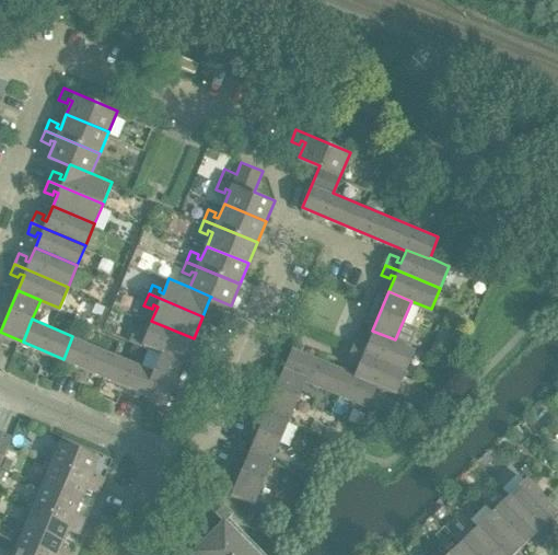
[(194,338),(151,321),(146,334),(141,333),(143,328),(136,325),(130,337),(162,350),(185,360),(194,338)]
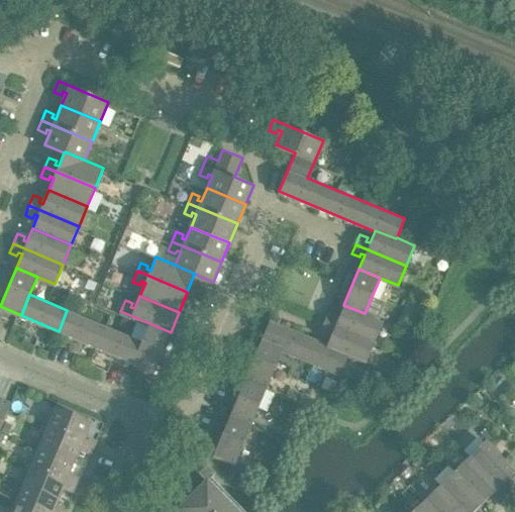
[(375,341),(383,321),(365,313),(343,305),(338,319),(334,317),(335,314),(328,310),(324,320),(375,341)]
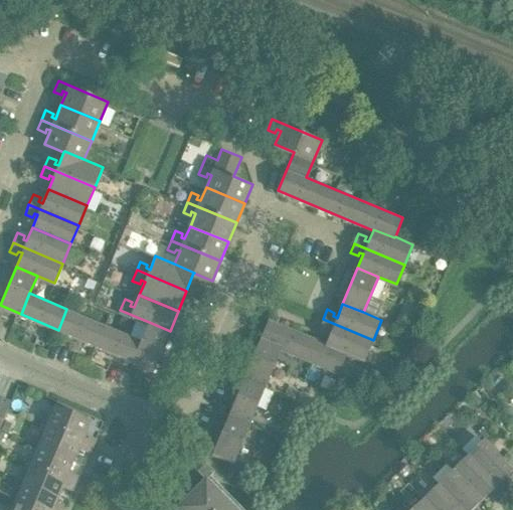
[(97,345),(105,324),(66,309),(58,330),(97,345)]
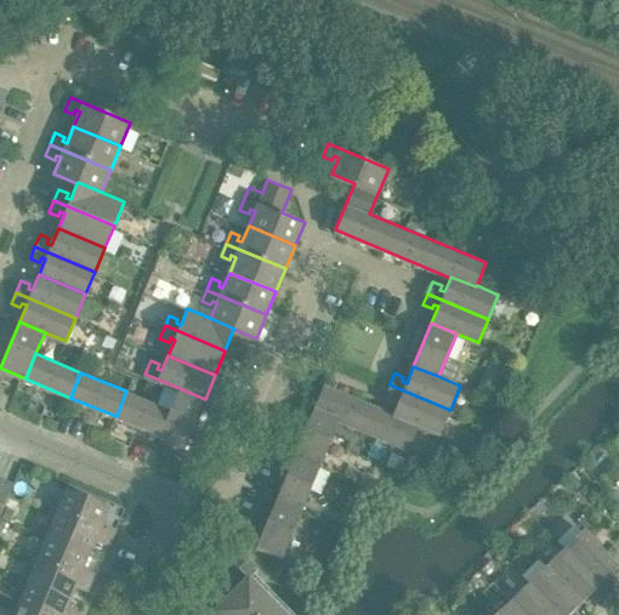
[(439,434),(450,410),(390,385),(385,396),(395,400),(396,396),(401,398),(395,411),(324,383),(295,453),(321,463),(340,419),(409,448),(419,425),(439,434)]
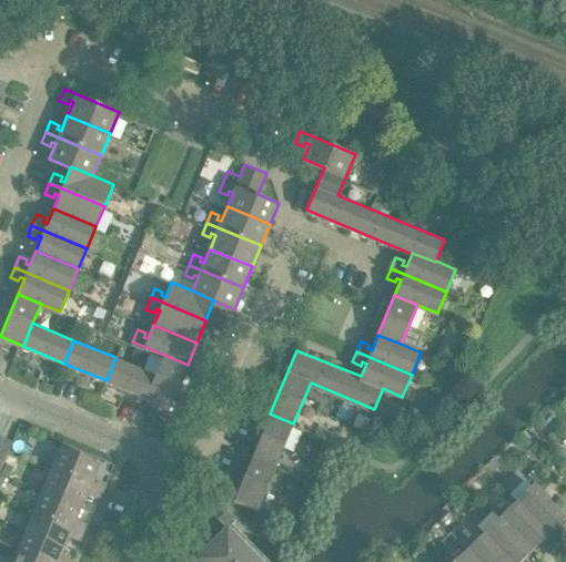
[(170,407),(188,365),(164,355),(157,374),(147,397),(170,407)]
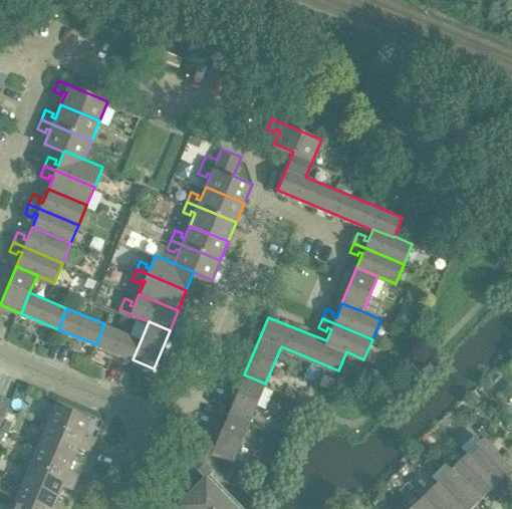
[(133,359),(142,338),(104,323),(96,344),(128,357),(133,359)]
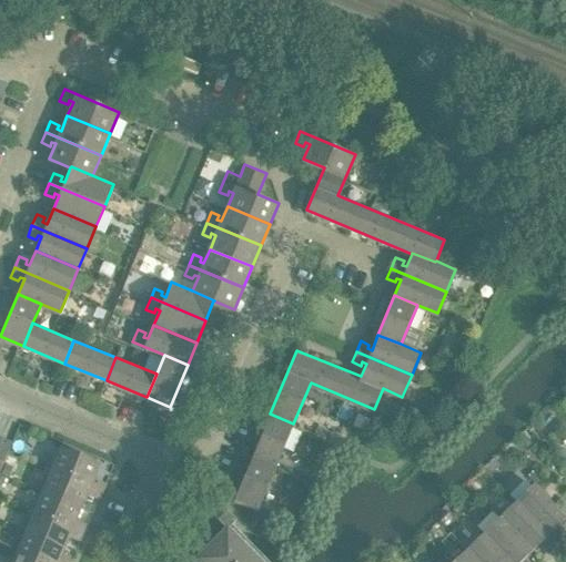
[(253,456),(276,466),(293,423),(270,414),(253,456)]
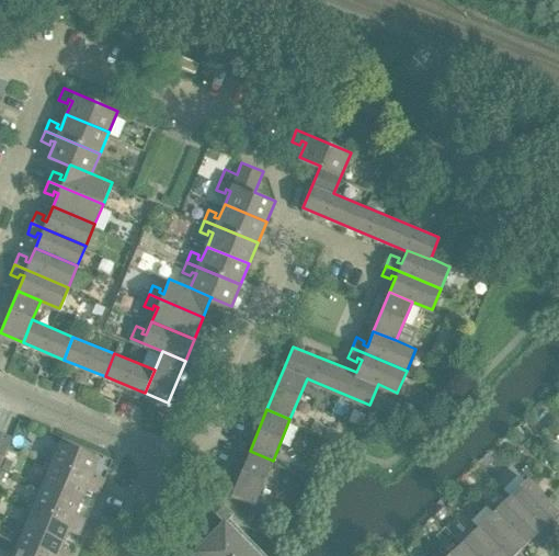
[(0,465),(12,435),(0,430),(0,465)]
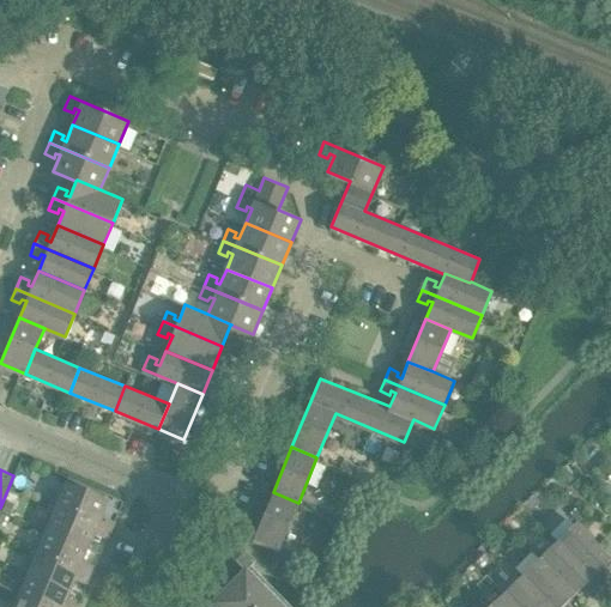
[(102,514),(108,499),(65,481),(58,499),(53,498),(50,503),(112,528),(115,520),(102,514)]
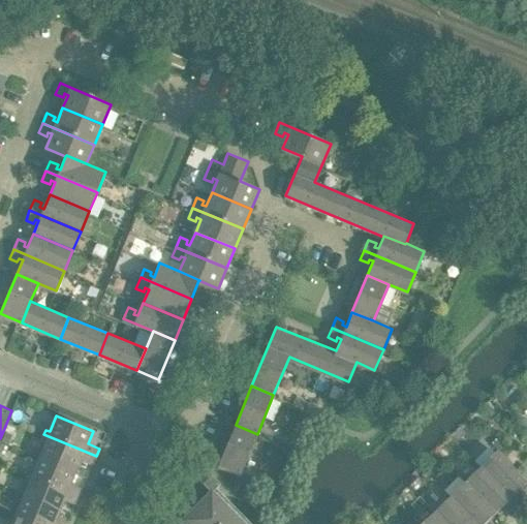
[(236,425),(219,465),(241,473),(257,434),(236,425)]
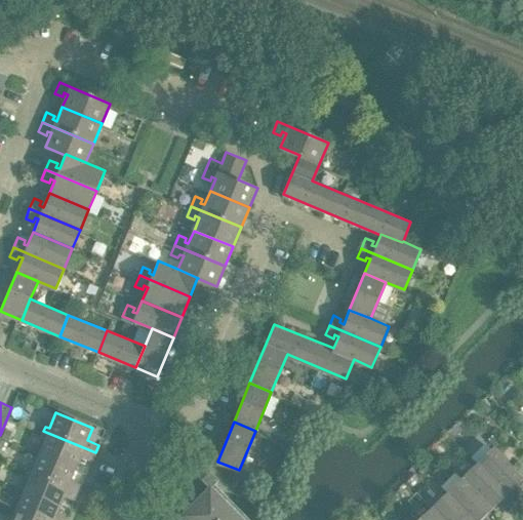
[(95,452),(43,431),(41,435),(45,437),(39,452),(76,467),(80,455),(92,461),(95,452)]
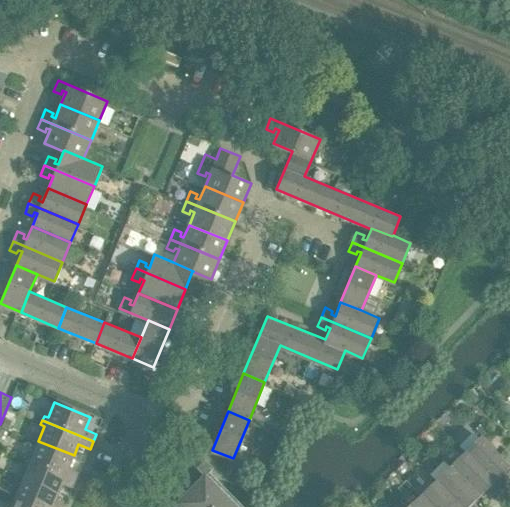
[(509,464),(481,435),(466,450),(504,488),(509,483),(509,479),(505,475),(502,479),(499,476),(509,466),(509,464)]
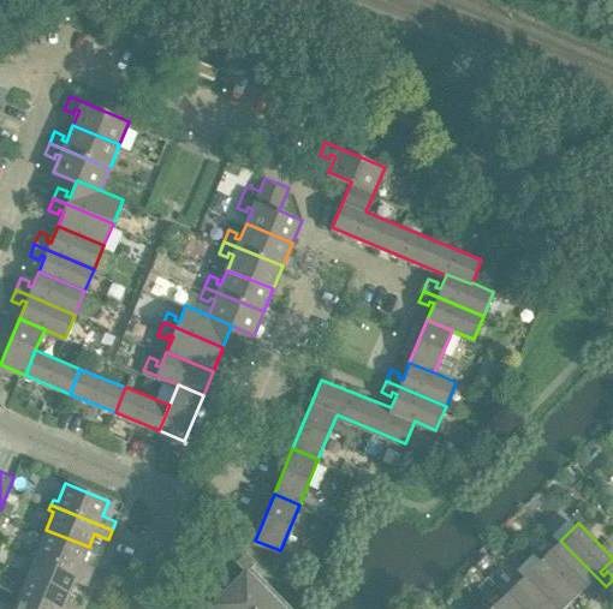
[(83,560),(89,547),(46,530),(39,547),(34,544),(31,549),(94,575),(97,566),(83,560)]
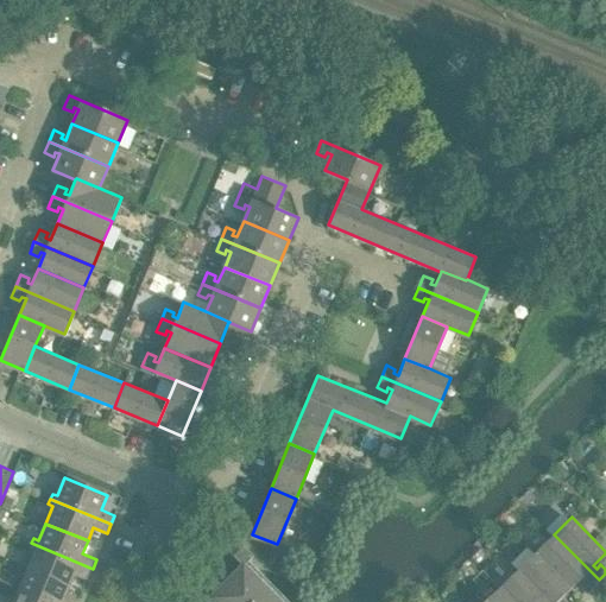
[(278,601),(244,565),(253,557),(233,537),(223,545),(215,537),(204,532),(185,577),(209,601),(278,601)]
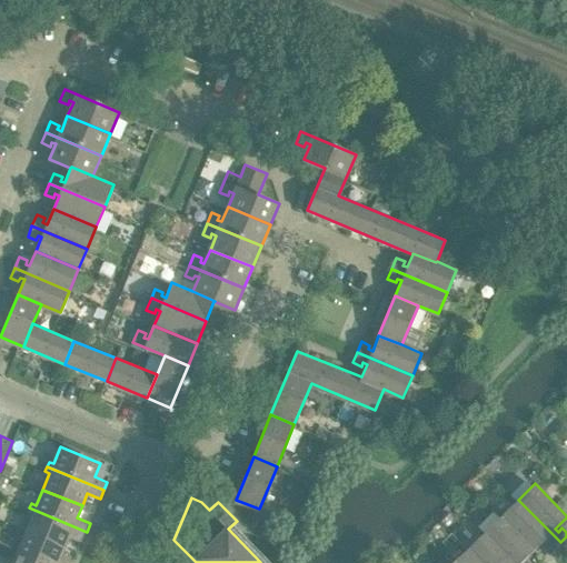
[(560,542),(518,500),(501,515),(534,549),(545,538),(548,541),(545,544),(551,550),(560,542)]
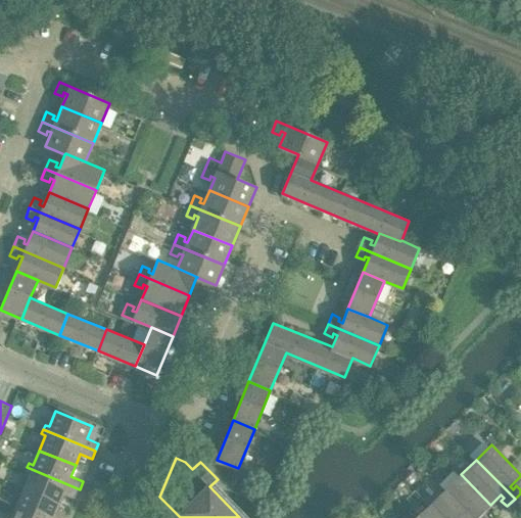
[(80,489),(27,467),(25,472),(30,474),(24,488),(59,504),(63,492),(76,497),(80,489)]
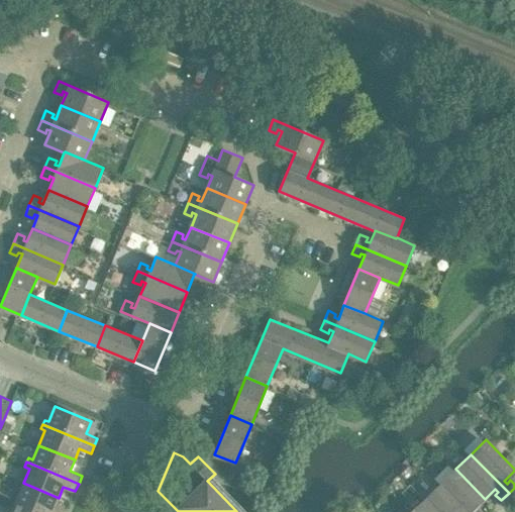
[(485,499),(455,469),(441,483),(469,511),(483,511),(481,509),(478,511),(475,509),(485,499)]
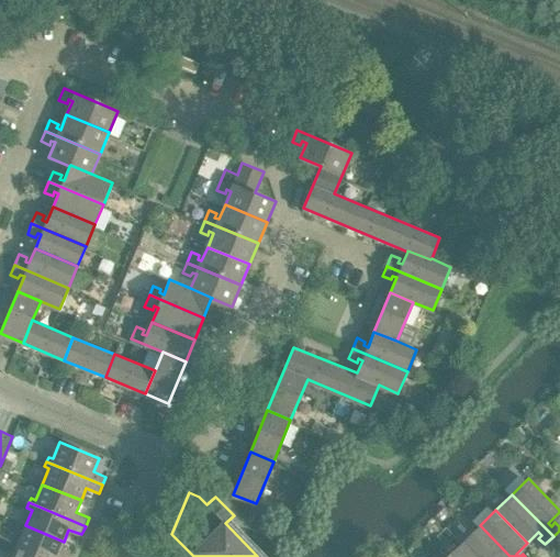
[(66,556),(58,554),(64,542),(25,525),(19,542),(13,539),(12,544),(42,556),(66,556)]
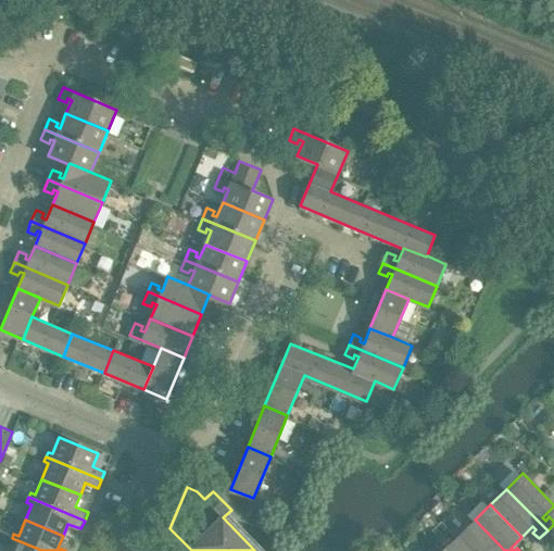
[(504,550),(475,520),(458,536),(473,550),(504,550)]
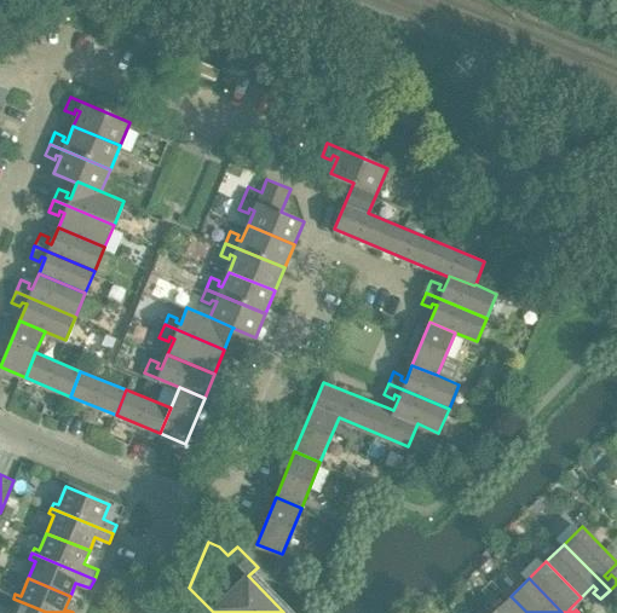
[(526,612),(511,596),(492,612),(526,612)]
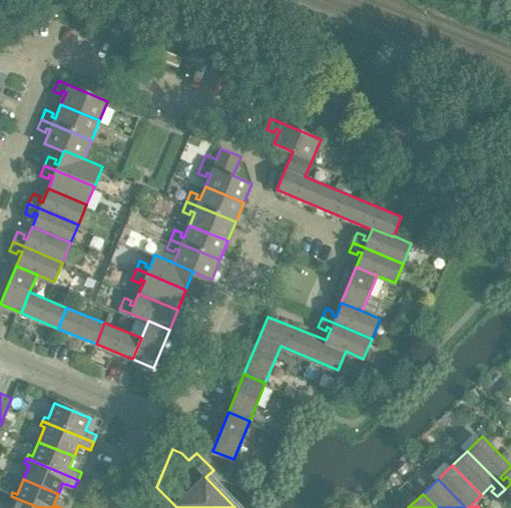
[(38,507),(11,496),(9,500),(13,502),(10,507),(38,507)]
